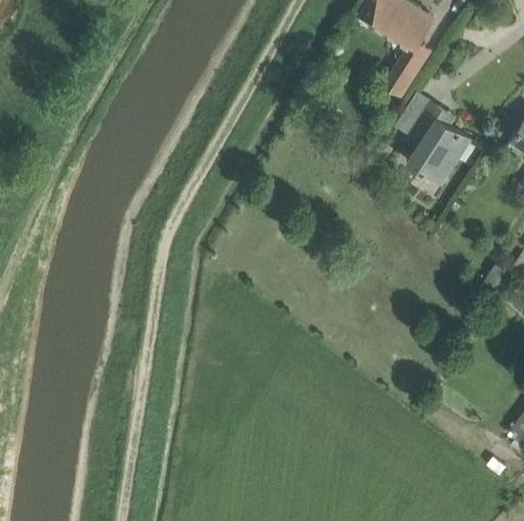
[(369,0),(367,4),(359,17),(412,52),(434,19),(404,0),(369,0)]
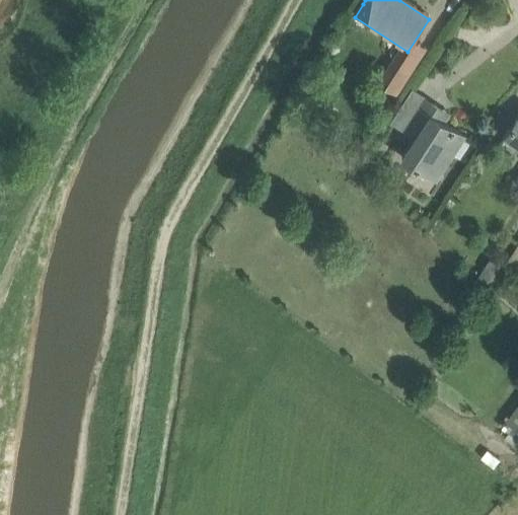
[(419,63),(407,54),(383,89),(396,97),(419,63)]
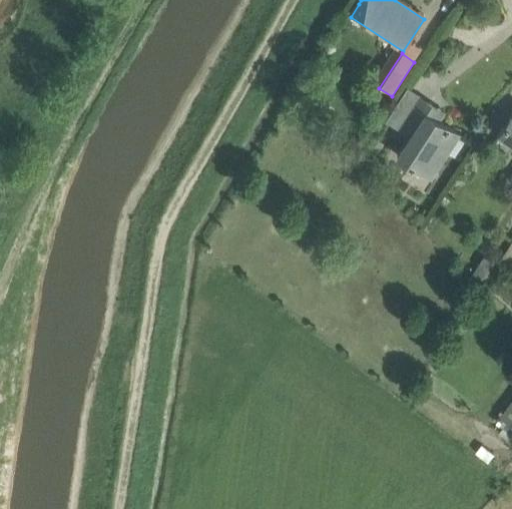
[(419,99),(398,130),(411,139),(398,159),(432,181),(460,137),(427,116),(433,107),(419,99)]
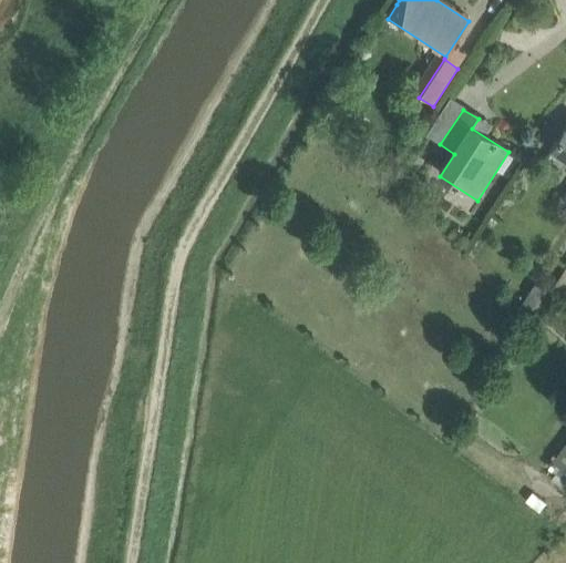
[(565,132),(558,143),(557,143),(552,151),(565,159),(565,132)]
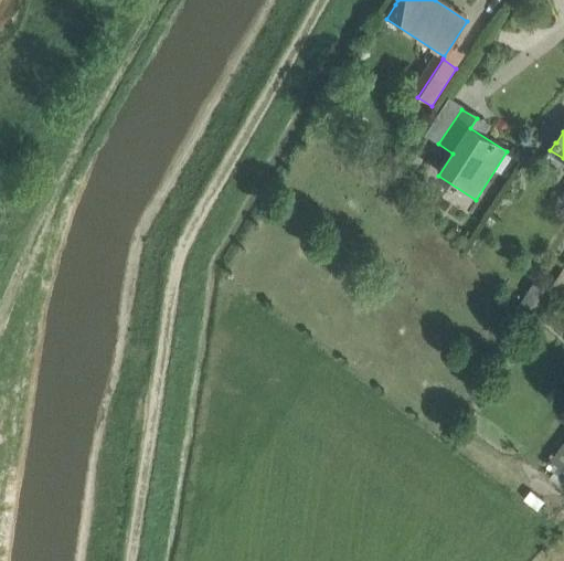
[(563,448),(549,469),(563,480),(563,448)]
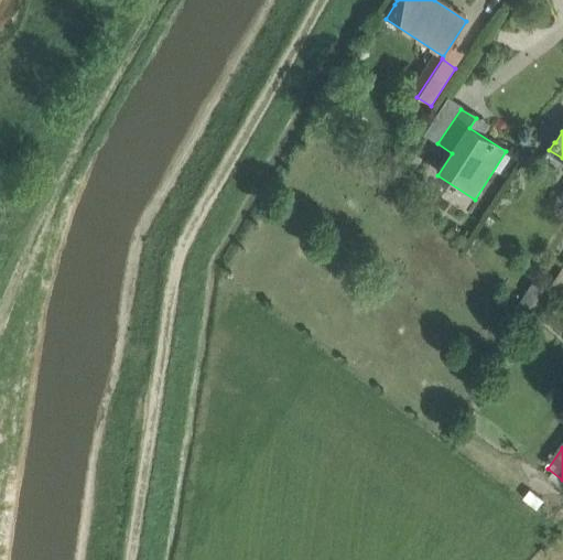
All buildings are outlined.
